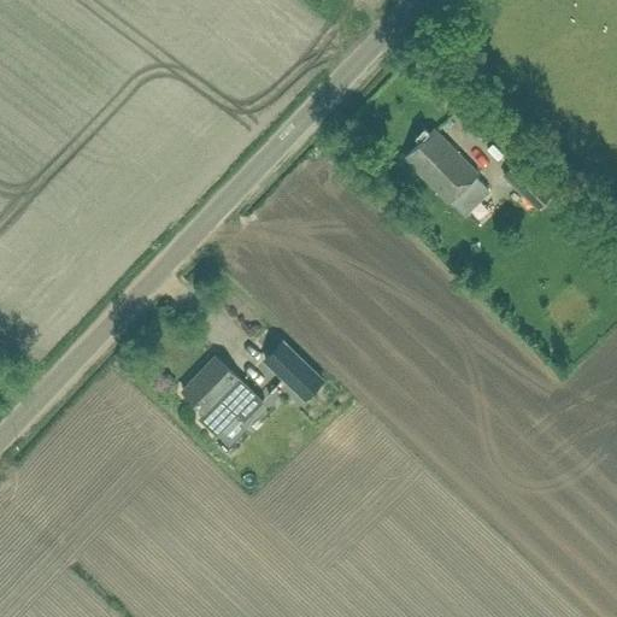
[(488,189),(474,175),(477,172),(435,129),(405,159),(447,201),(451,199),(464,213),(480,230),(504,205),(488,189)]
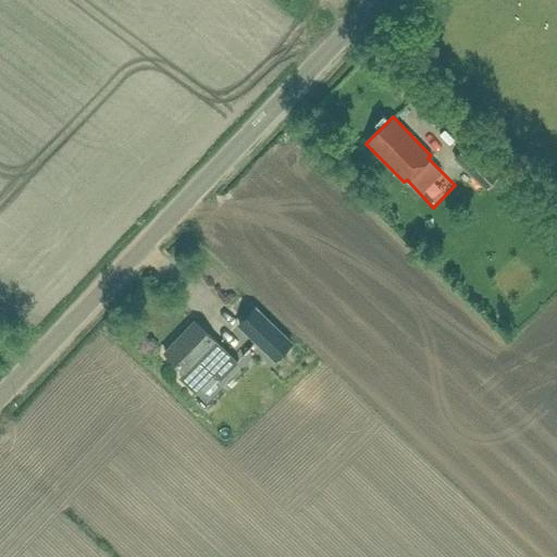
[(468,145),(455,158),(484,187),(497,174),(468,145)]
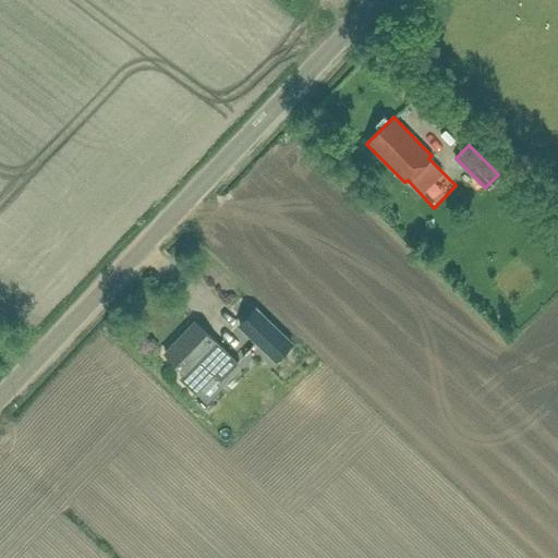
[(256,311),(241,327),(276,360),(291,343),(256,311)]
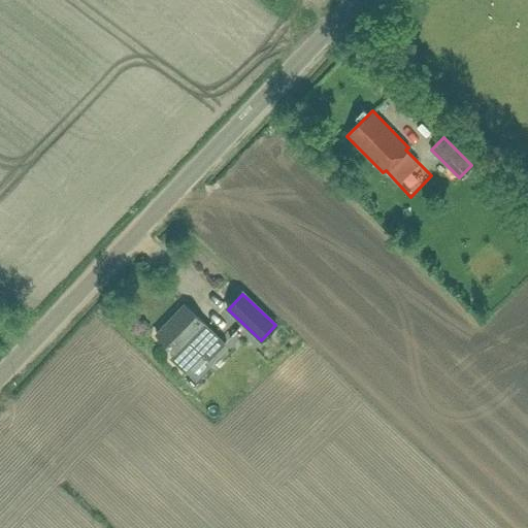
[(224,341),(184,303),(156,333),(174,352),(170,356),(185,370),(202,352),(208,357),(224,341)]
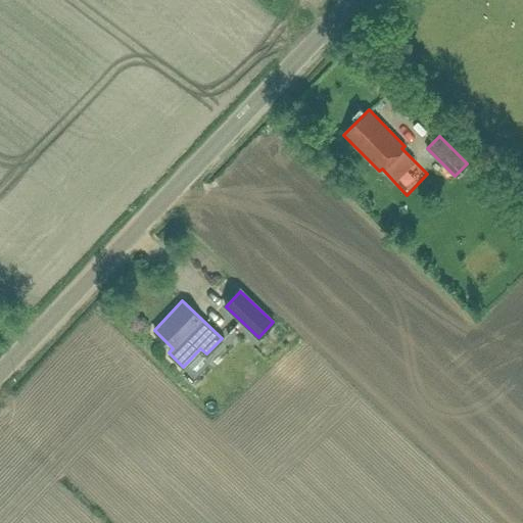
[(313,393),(322,402),(333,391),(324,382),(313,393)]
